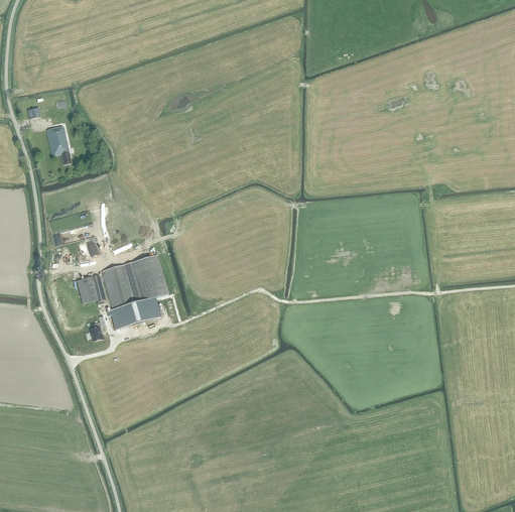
[(39,114),(37,105),(26,107),(28,116),(39,114)]
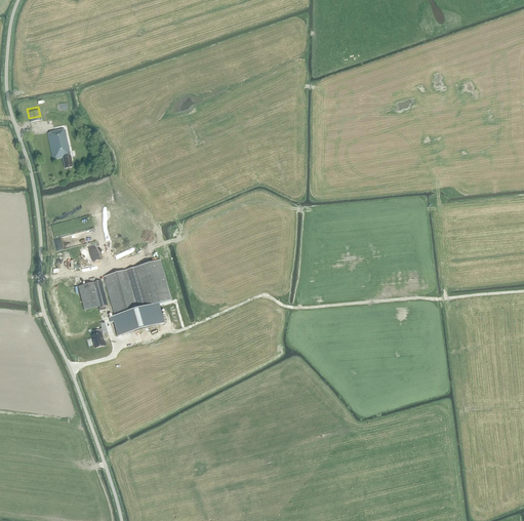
[(69,153),(68,146),(64,126),(46,130),(51,156),(62,154),(64,165),(71,164),(69,153)]
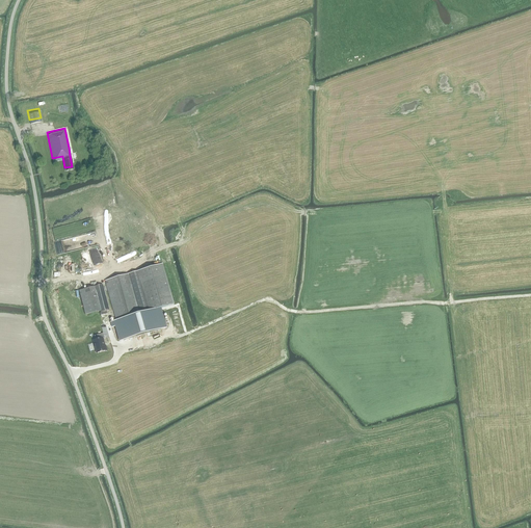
[(103,209),(100,210),(105,229),(108,228),(103,209)]
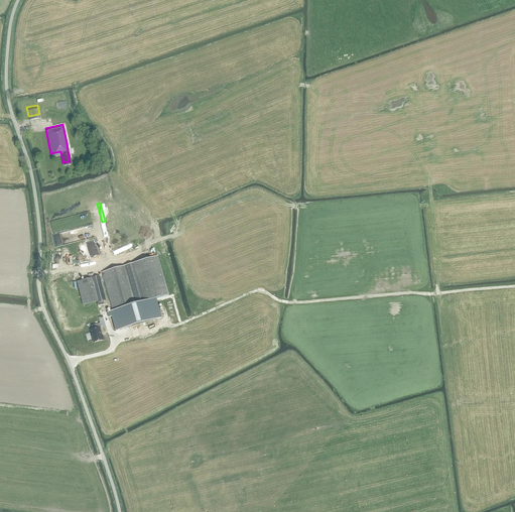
[(57,215),(49,217),(53,230),(61,228),(57,215)]
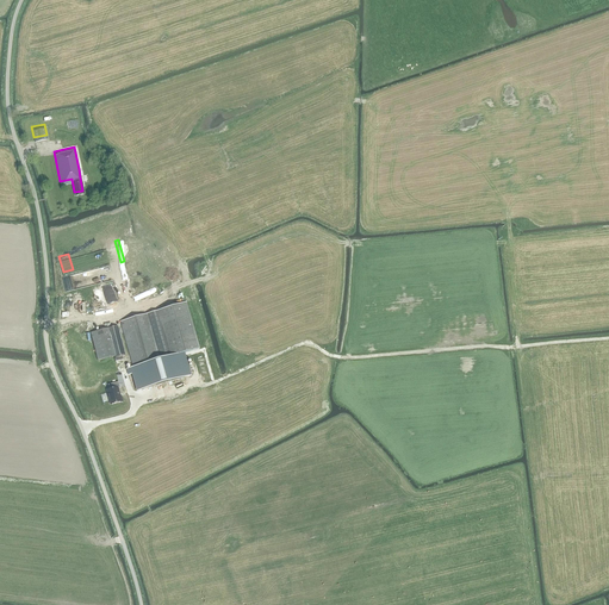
[(185,298),(118,317),(131,363),(124,365),(125,368),(130,367),(136,386),(188,372),(182,349),(198,344),(185,298)]
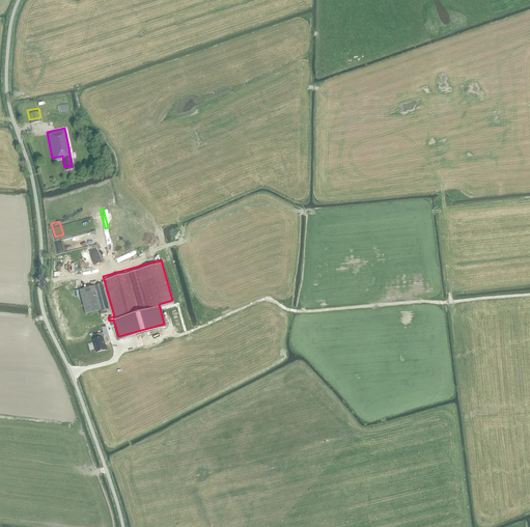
[(102,280),(78,286),(84,310),(99,306),(100,308),(105,306),(105,307),(108,306),(102,280)]
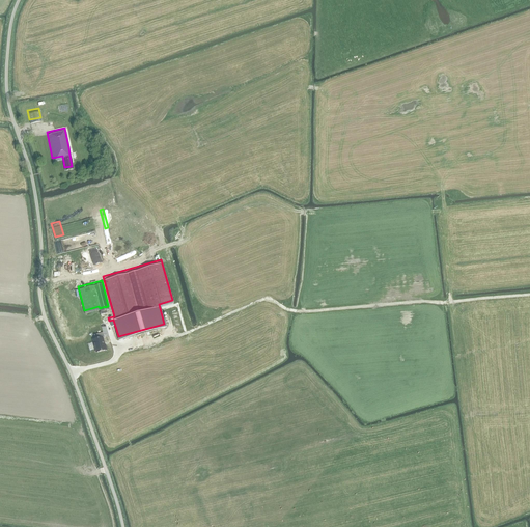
[(93,336),(91,336),(94,349),(104,347),(103,341),(102,341),(100,334),(102,334),(101,329),(92,332),(93,336)]
